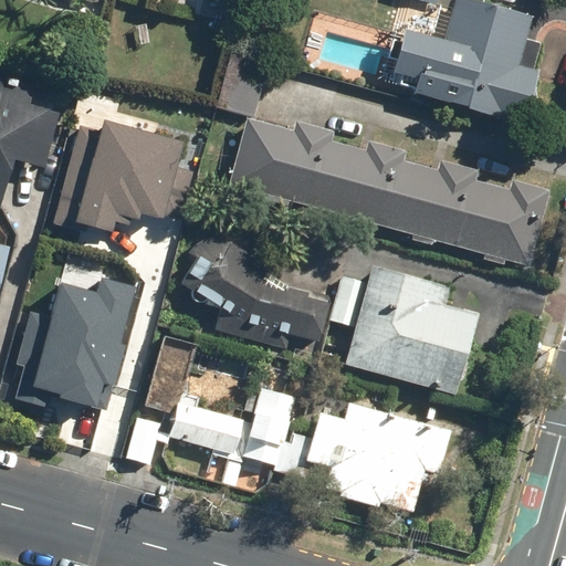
[(202,0),(202,1),(242,11),(244,0),(202,0)]
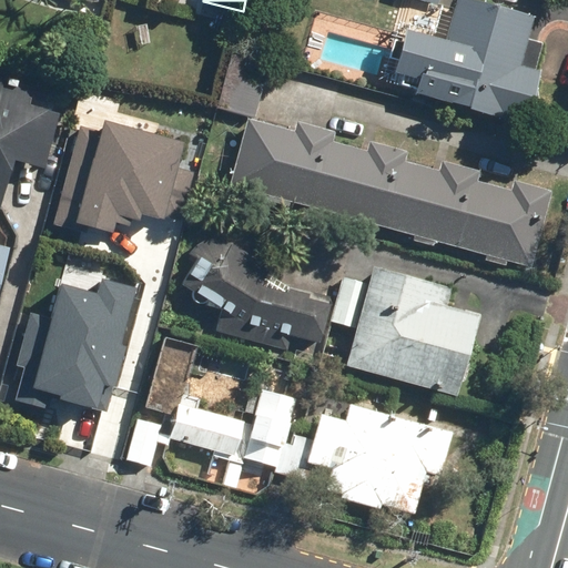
[(439,0),(386,0),(385,4),(435,18),(439,0)]
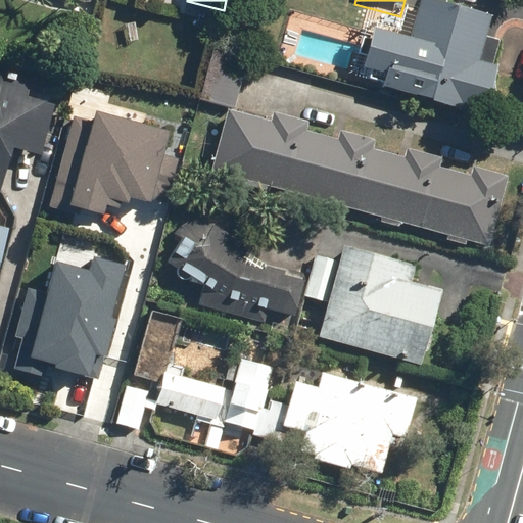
[(437,0),(420,0),(411,37),(373,27),(362,67),(386,74),(382,87),(484,113),(497,64),(492,62),(498,38),(486,35),(491,14),(437,0)]
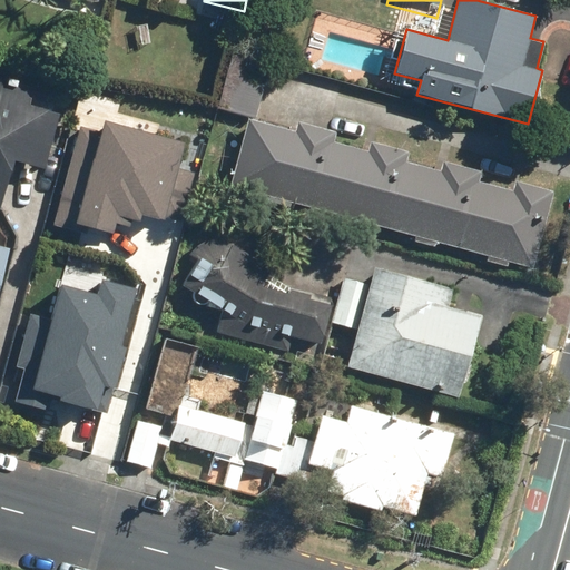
[(236,42),(218,108),(256,119),(274,53),(236,42)]
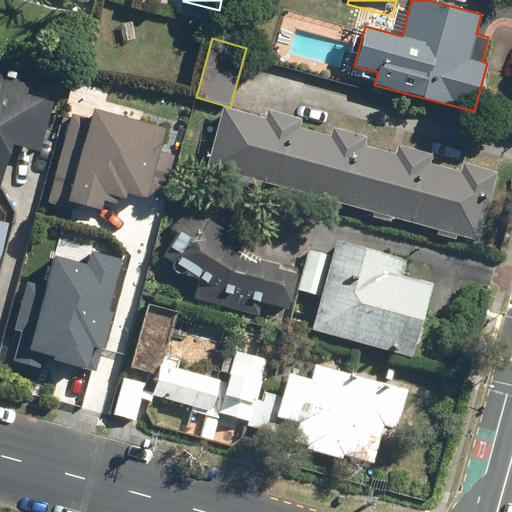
[(13,143),(40,151),(54,100),(25,92),(29,80),(0,71),(0,186),(1,187),(13,143)]
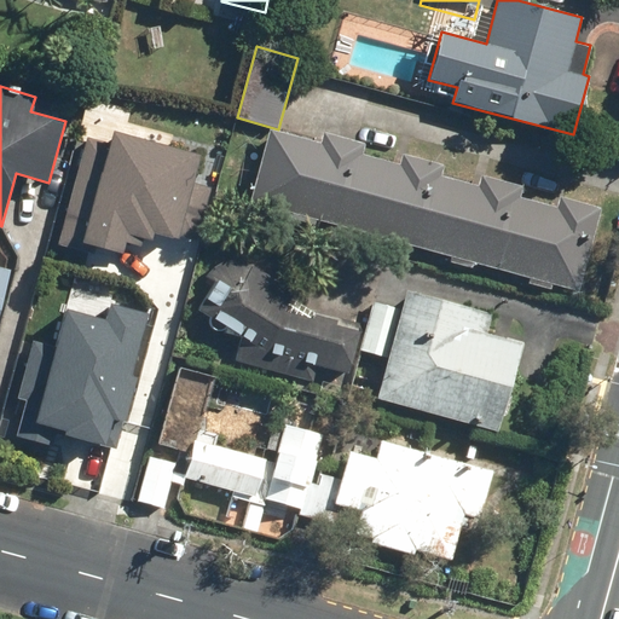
[(250,201),(578,290),(601,207),(560,196),(556,207),(520,196),(522,185),(480,174),(478,185),(440,174),(444,165),(401,154),(399,163),(363,154),(365,143),(324,131),(320,142),(270,127),(250,201)]
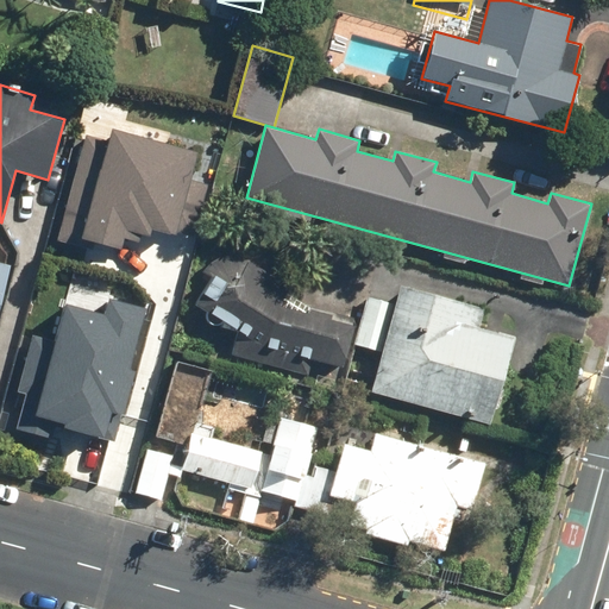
[(85,132),(57,239),(96,249),(98,242),(119,248),(124,228),(157,237),(161,224),(201,234),(214,186),(195,180),(202,152),(114,130),(111,139),(85,132)]
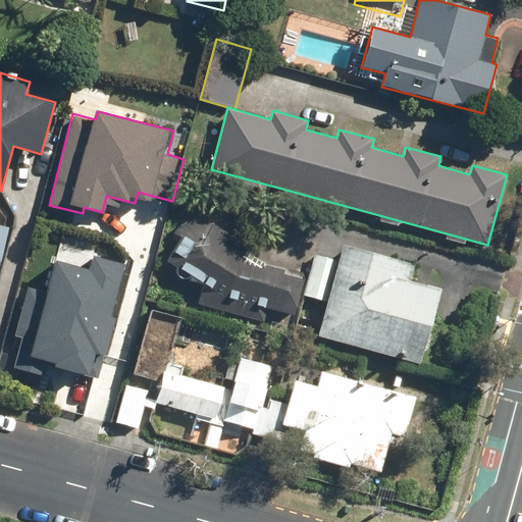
[(266,270),(238,261),(249,246),(205,218),(191,218),(184,222),(173,232),(181,239),(168,260),(204,282),(198,306),(264,323),(268,309),(294,316),(304,280),(266,270)]
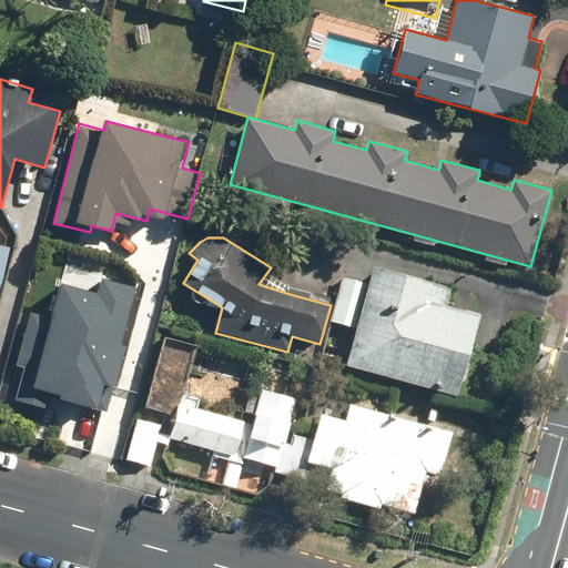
[(0,282),(10,247),(0,244),(0,282)]
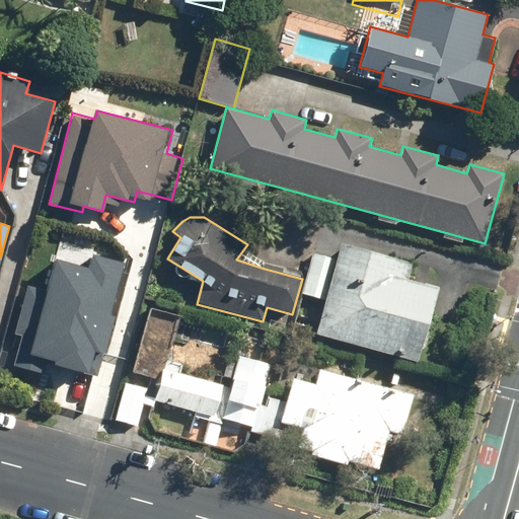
[(417,362),(437,287),(409,279),(414,263),(341,242),(337,258),(313,252),(302,294),(324,300),(314,335),(417,362)]
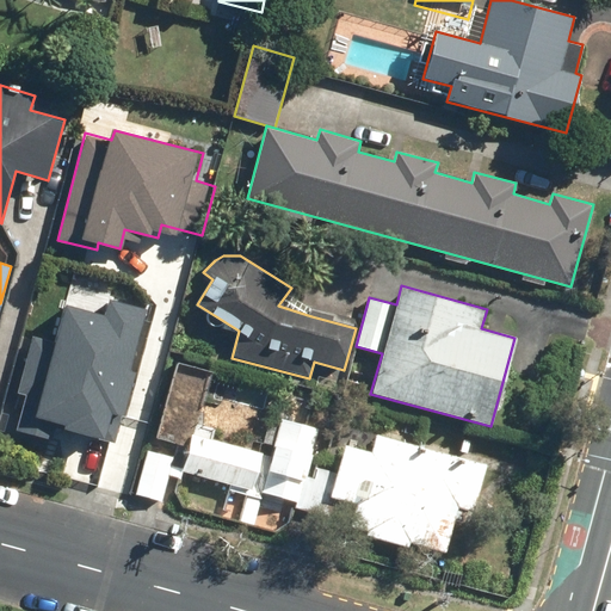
[(30,329),(13,392),(28,395),(18,430),(51,438),(55,426),(105,440),(112,413),(124,417),(135,377),(129,376),(147,309),(104,298),(100,310),(65,301),(55,335),(30,329)]
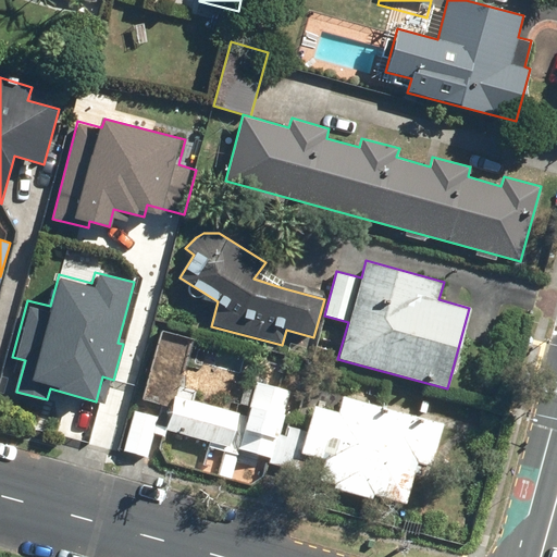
[(291,391),(256,381),(237,449),(272,459),(291,391)]
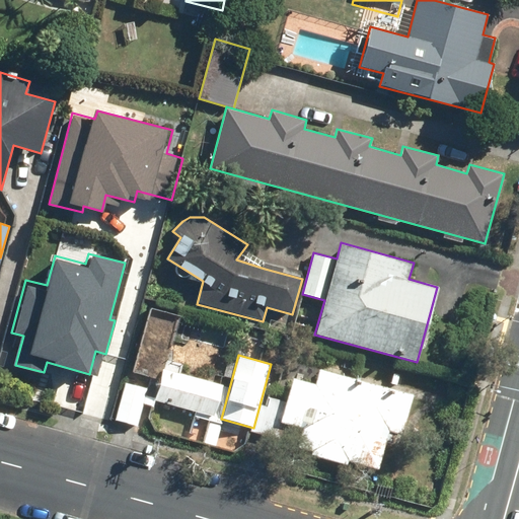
[(222,384),(163,368),(154,400),(214,417),(222,384)]
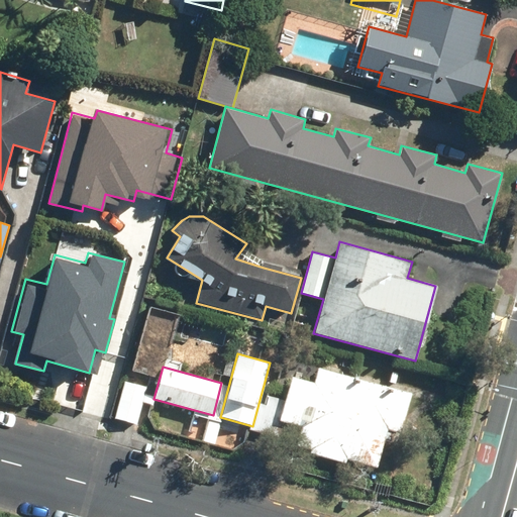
[(412,393),(317,368),(313,381),(293,376),(281,420),(301,425),(295,448),(346,462),(347,458),(378,467),(388,429),(401,432),(412,393)]
